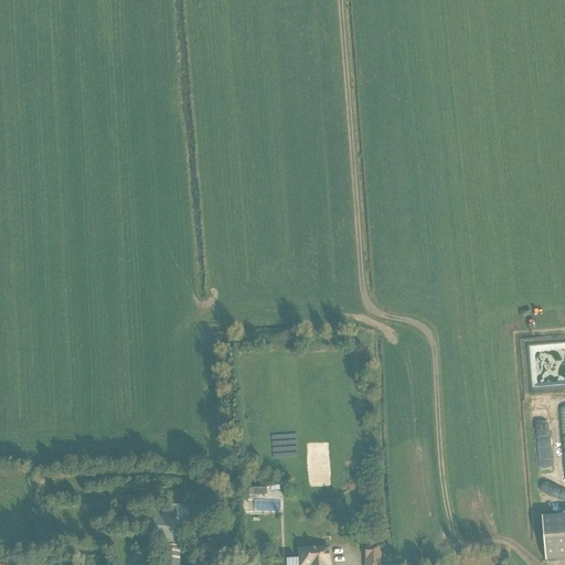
[(265,496),(265,483),(248,484),(248,496),(265,496)]
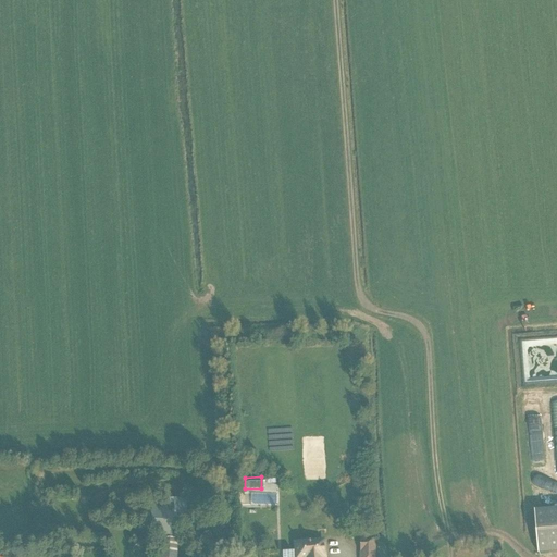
[(176,556),(177,530),(186,530),(205,531),(206,500),(187,499),(169,499),(169,507),(110,507),(110,527),(151,525),(151,530),(152,530),(152,546),(163,546),(162,556),(176,556)]
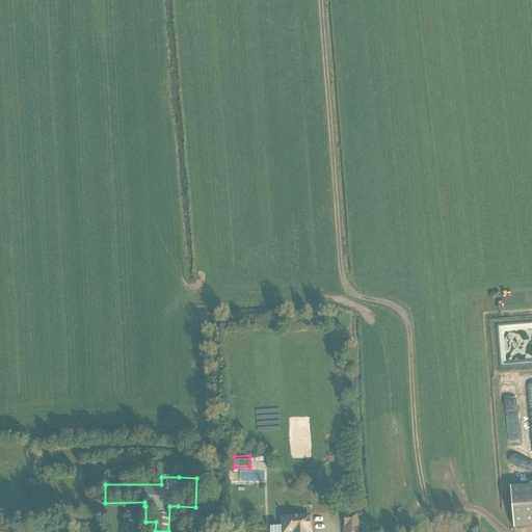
[(531,488),(510,490),(513,531),(531,530),(531,488)]
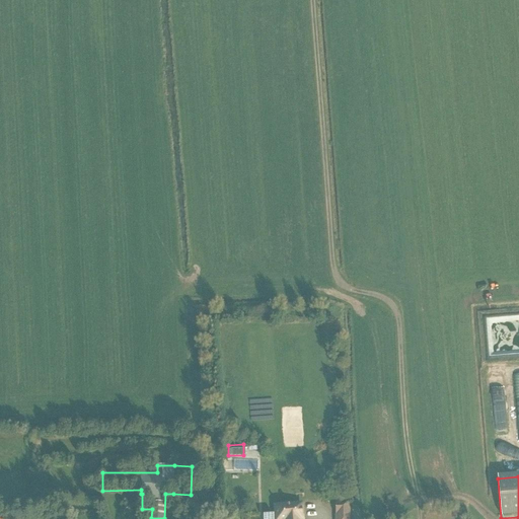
[(177,518),(190,518),(192,496),(179,495),(177,518)]
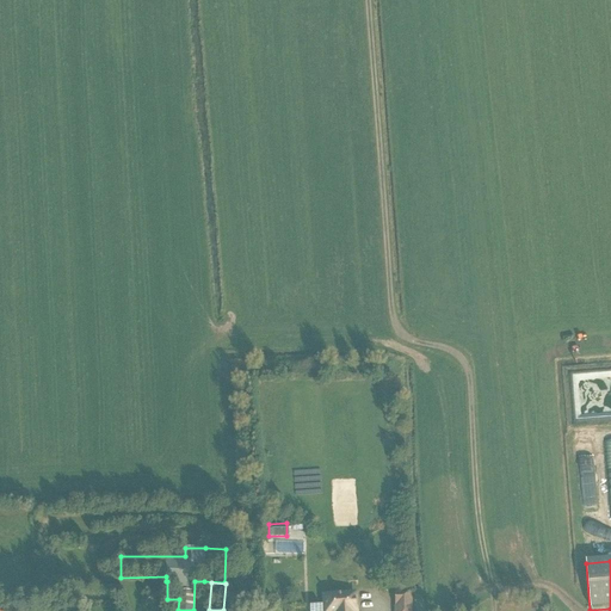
[(412,610),(412,588),(395,590),(395,606),(394,606),(394,610),(412,610)]
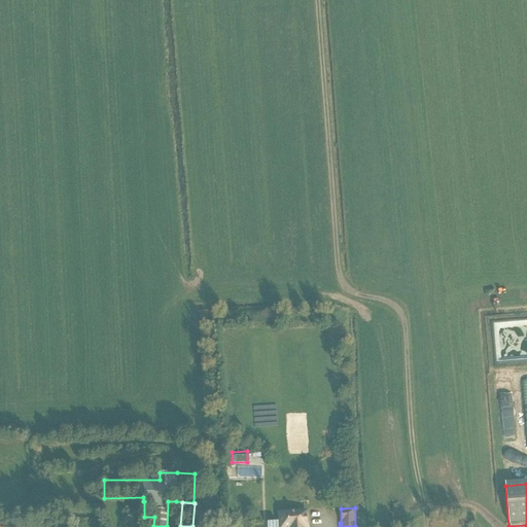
[(306,526),(306,513),(289,514),(279,515),(280,526),(306,526)]
